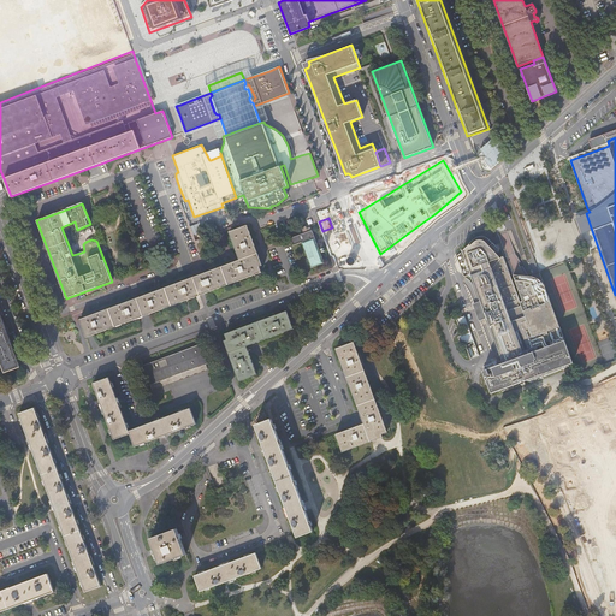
[(238,260),(78,319),(86,339),(267,273),(248,224),(229,231),(238,260)]
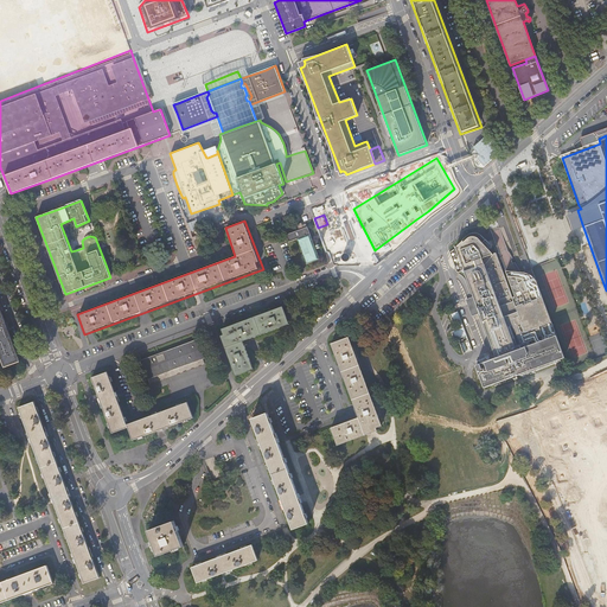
[(321,249),(320,246),(315,247),(307,225),(304,228),(302,224),(301,224),(298,225),(300,231),(287,236),(289,243),(298,241),(304,255),(301,256),(304,262),(306,261),(307,266),(320,260),(317,250),(321,249)]
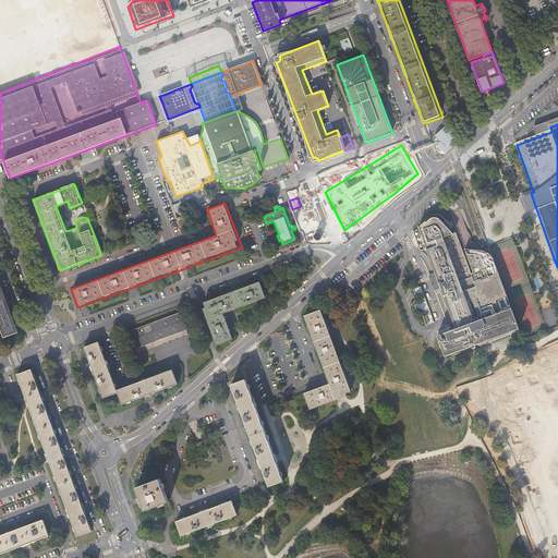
[(506,293),(489,249),(483,251),(480,252),(472,250),(458,209),(445,220),(444,219),(443,217),(440,216),(438,215),(437,215),(435,215),(434,215),(432,216),(419,227),(423,239),(425,245),(420,247),(423,254),(427,252),(435,273),(440,288),(456,331),(437,337),(446,359),(520,330),(506,293)]
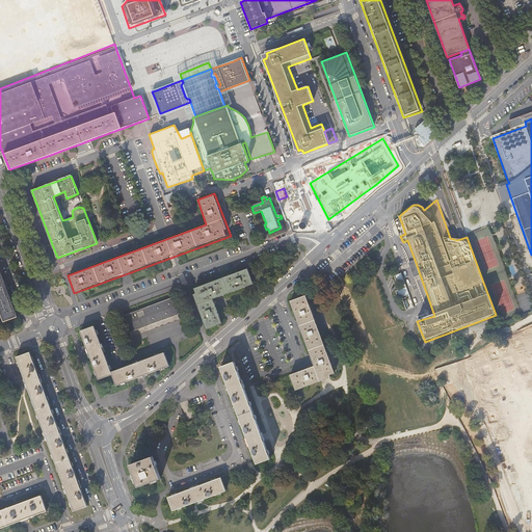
[(418,275),(420,274),(415,260),(411,261),(408,262),(414,276),(418,275)]
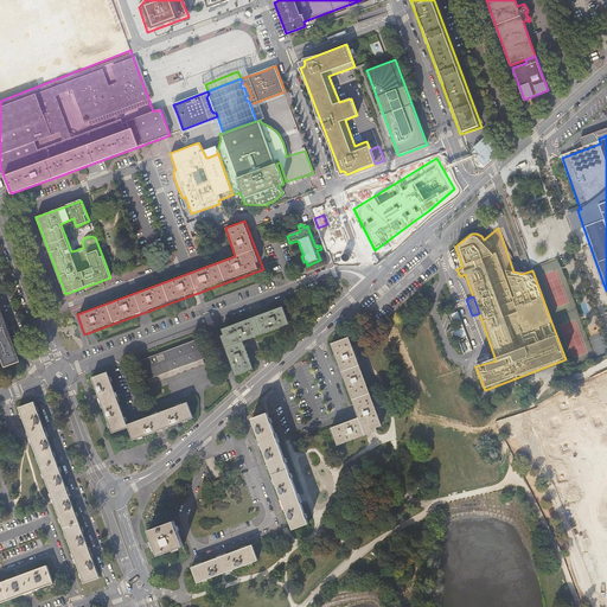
[(283,304),(276,306),(217,327),(235,376),(255,369),(244,340),(291,324),(283,304)]
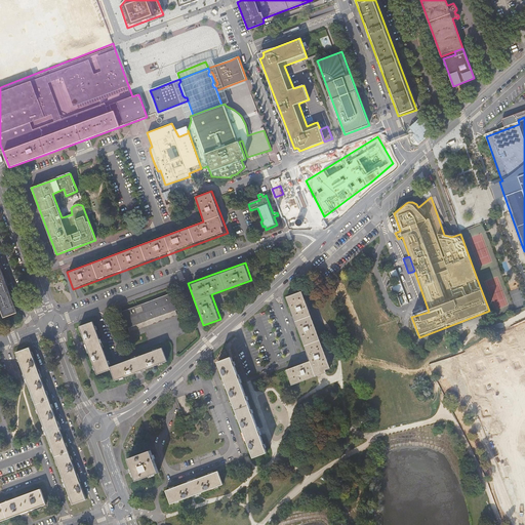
[(0,305),(5,318),(17,313),(0,265),(0,305)]
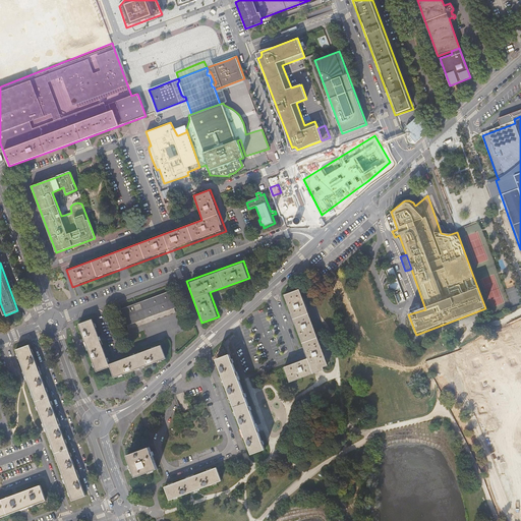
[(387,269),(390,277),(392,277),(394,283),(389,284),(391,291),(400,288),(394,267),(387,269)]
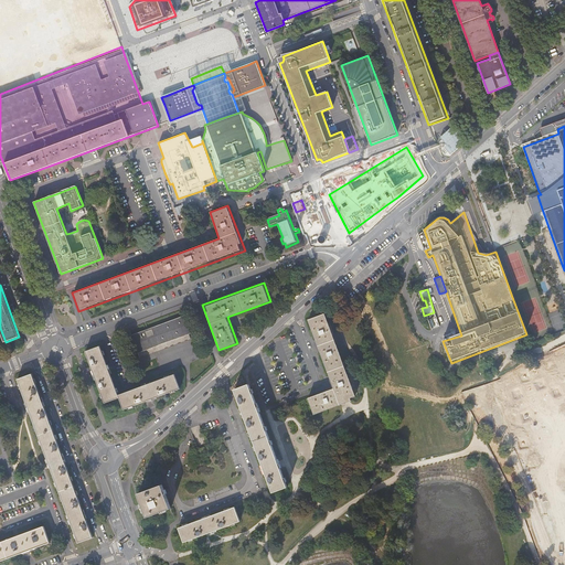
[(304,398),(310,416),(355,401),(323,312),(306,319),(330,388),(304,398)]
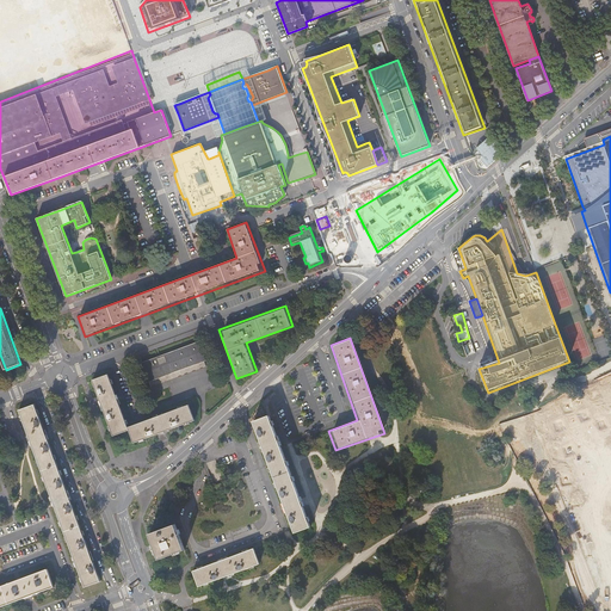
[(167,382),(204,368),(208,366),(197,341),(142,362),(152,388),(167,382)]
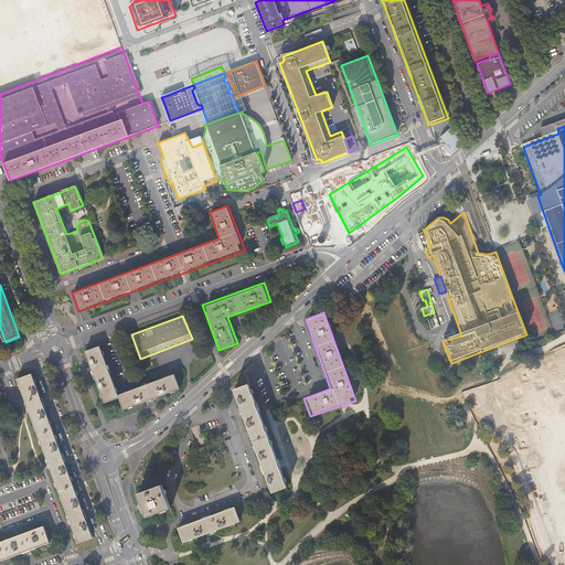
[(124,411),(182,390),(176,372),(120,393),(102,343),(85,350),(105,404),(119,398),(124,411)]
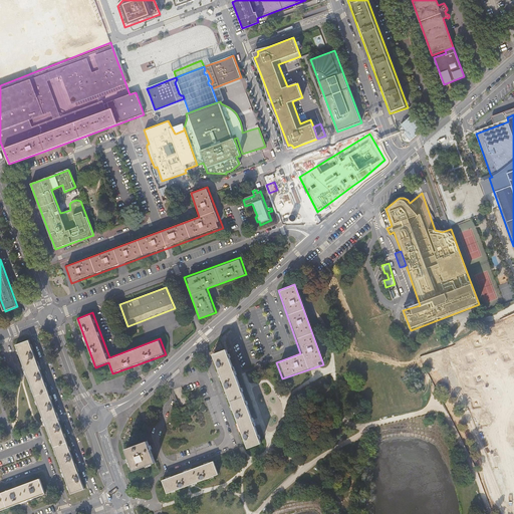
[(490,338),(505,335),(503,322),(488,325),(490,338)]
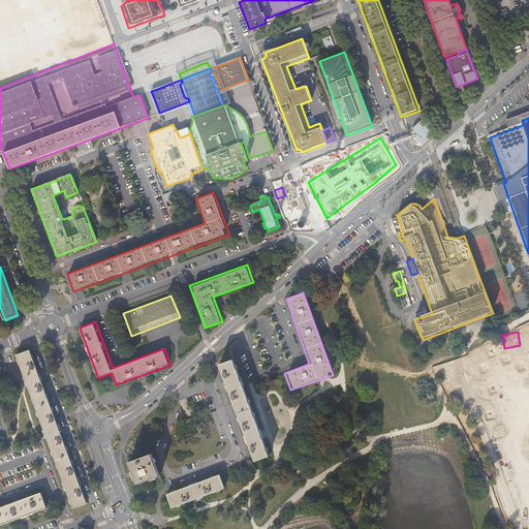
[(74,510),(90,505),(31,349),(16,355),(74,510)]
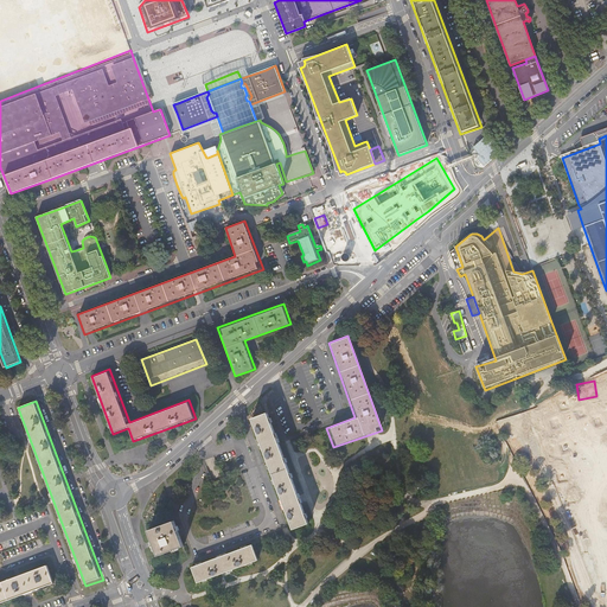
[(266,461),(266,462),(267,461),(293,531),(312,524),(269,410),(250,417),(266,461)]
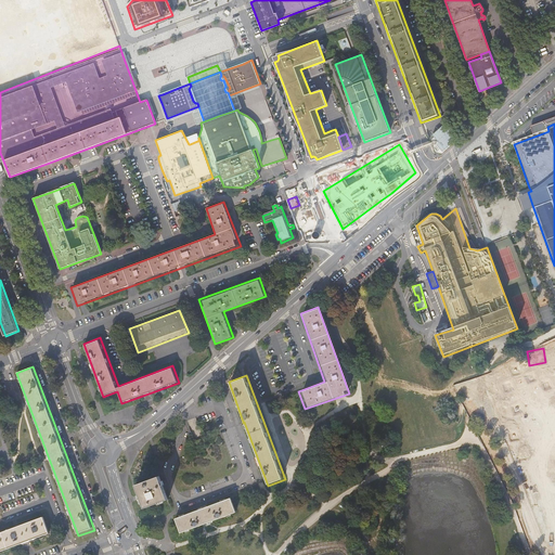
[(267,486),(268,486),(244,422),(243,423),(267,486)]
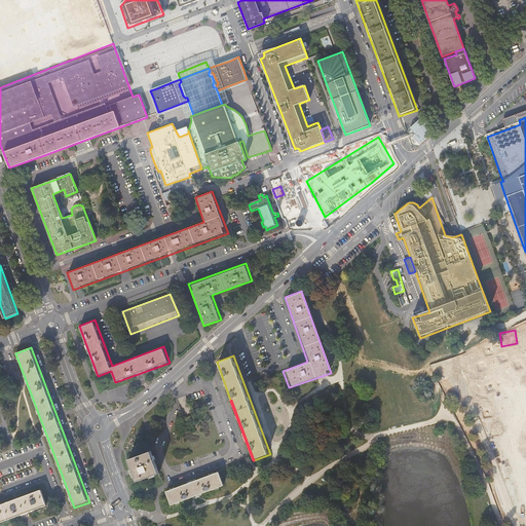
[(138,484),(158,476),(160,476),(151,450),(128,458),(138,484)]
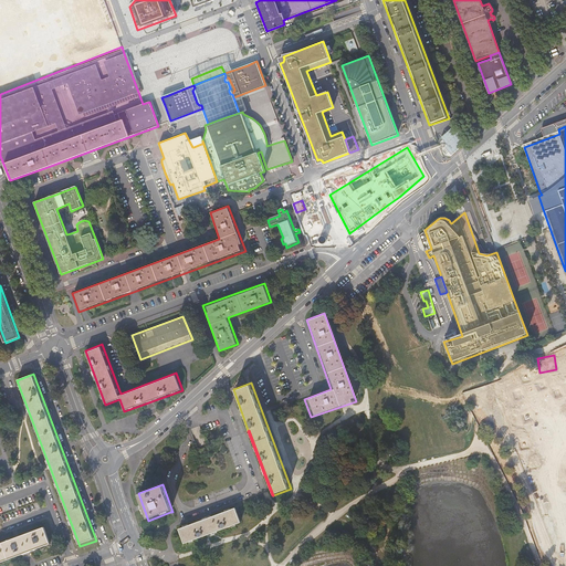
[(163,484),(173,512),(174,511),(164,484),(163,484)]
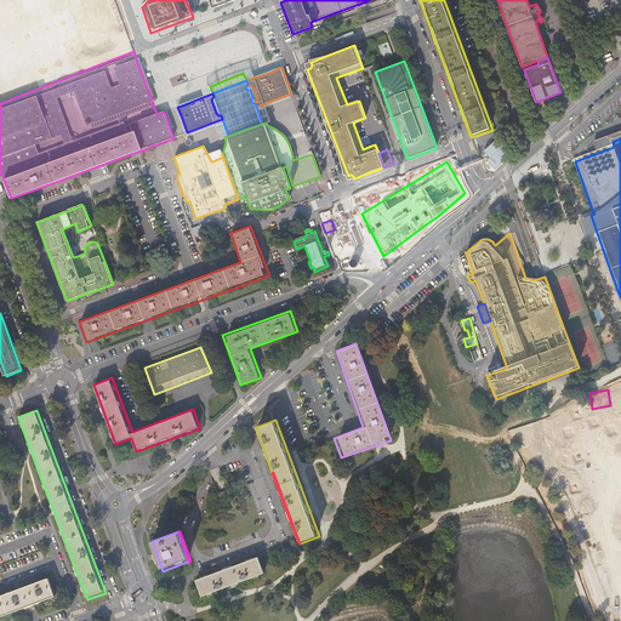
[(194,580),(194,581),(260,556),(258,554),(194,580)]
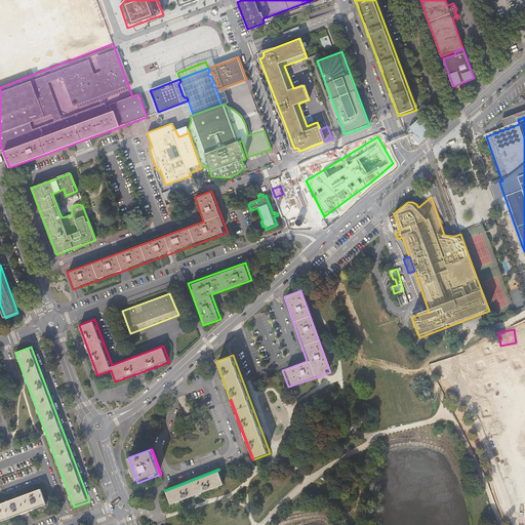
[(220,472),(219,470),(164,491),(170,506),(225,485),(220,472)]
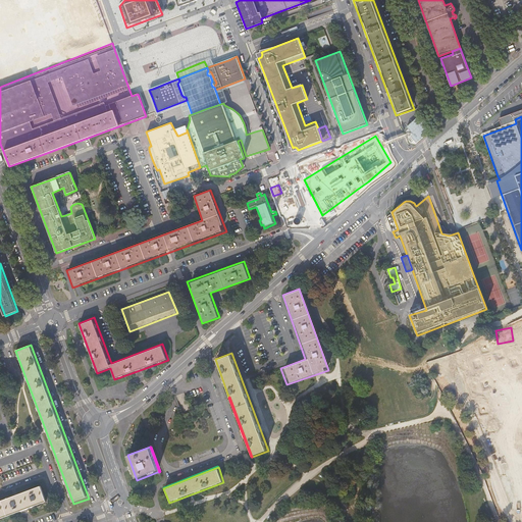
[(0,520),(48,503),(42,486),(41,486),(0,501),(0,520)]
